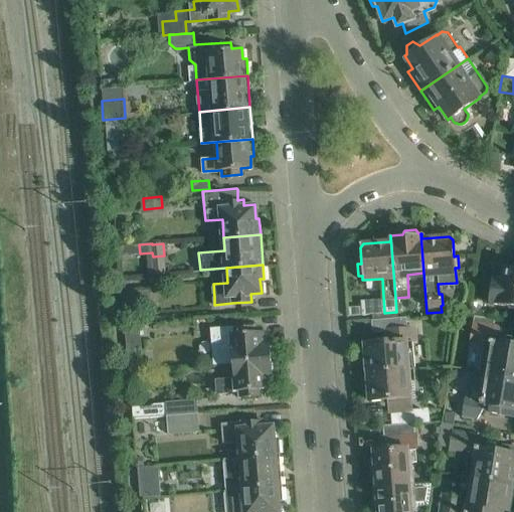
[(513,267),(506,266),(504,279),(492,277),(488,302),(513,306),(513,267)]
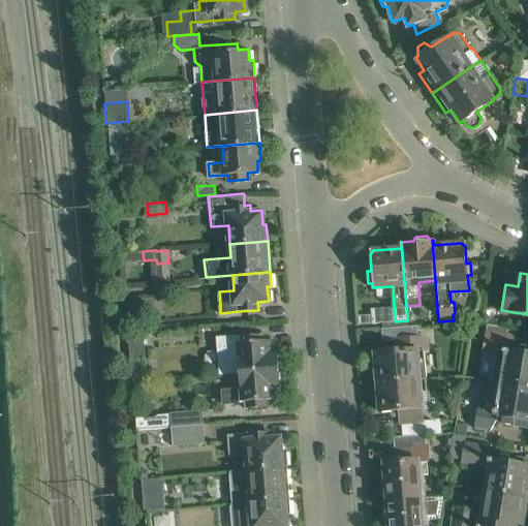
[(127,315),(136,315),(135,298),(126,299),(127,315)]
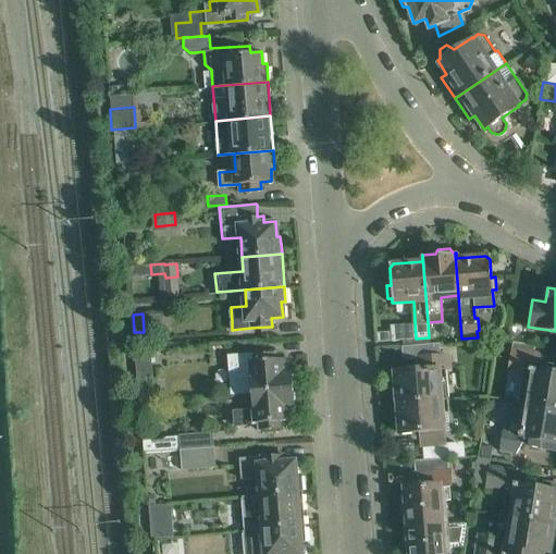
[(511,341),(510,346),(523,348),(520,370),(515,398),(520,399),(527,401),(555,405),(555,366),(543,365),(540,352),(533,351),(534,344),(511,341)]
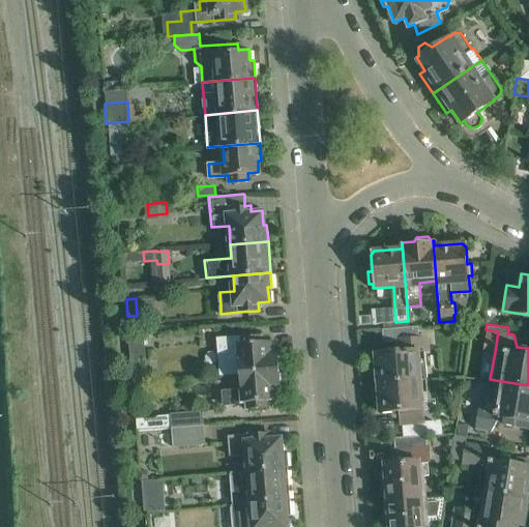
[(384,352),(375,353),(377,382),(424,378),(422,350),(427,350),(425,337),(421,337),(421,335),(415,335),(415,325),(382,327),(383,340),(397,338),(398,349),(384,350),(384,352)]
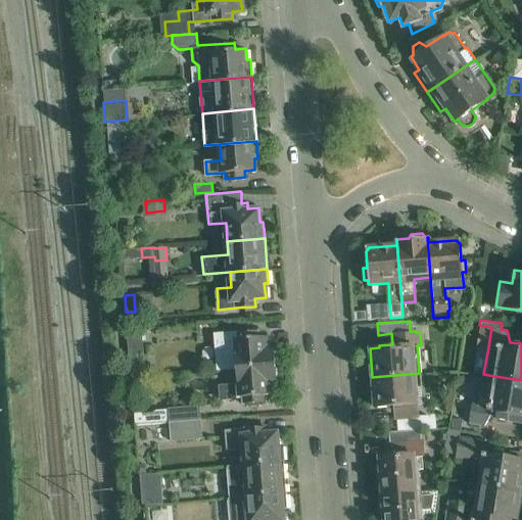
[(140,327),(125,329),(125,330),(130,376),(145,375),(140,328),(140,327)]
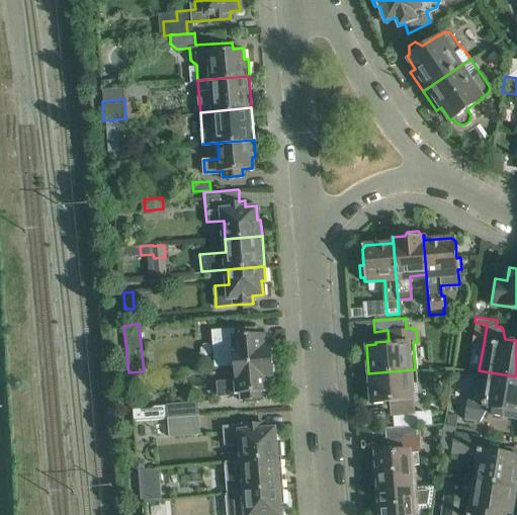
[(236,327),(210,329),(213,366),(221,365),(234,364),(272,361),(270,343),(267,343),(266,333),(256,333),(255,327),(237,329),(236,327)]
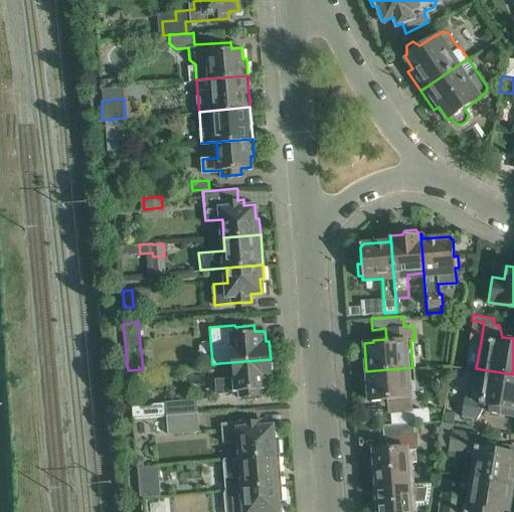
[(220,379),(214,380),(215,391),(221,391),(240,389),(240,396),(260,394),(259,388),(269,387),(268,376),(272,376),(271,359),(232,362),(234,378),(220,379)]
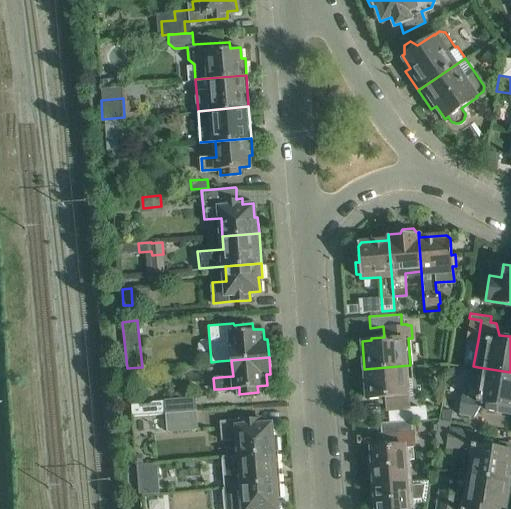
[(412,394),(410,365),(364,369),(366,397),(385,396),(386,409),(416,406),(414,394),(412,394)]
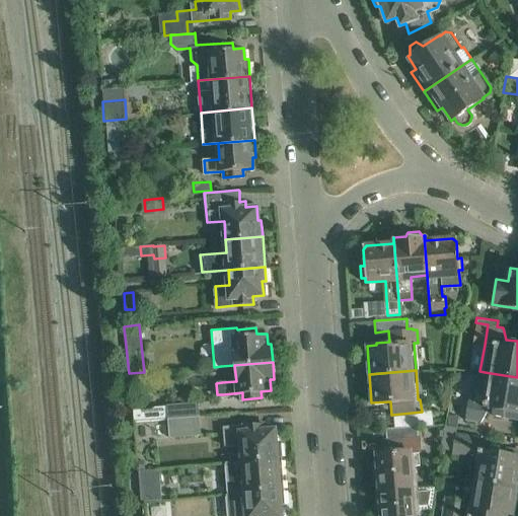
[(467,395),(463,418),(478,421),(488,408),(493,409),(492,415),(513,418),(517,418),(517,377),(491,373),(485,372),(482,389),(475,388),(474,397),(467,395)]
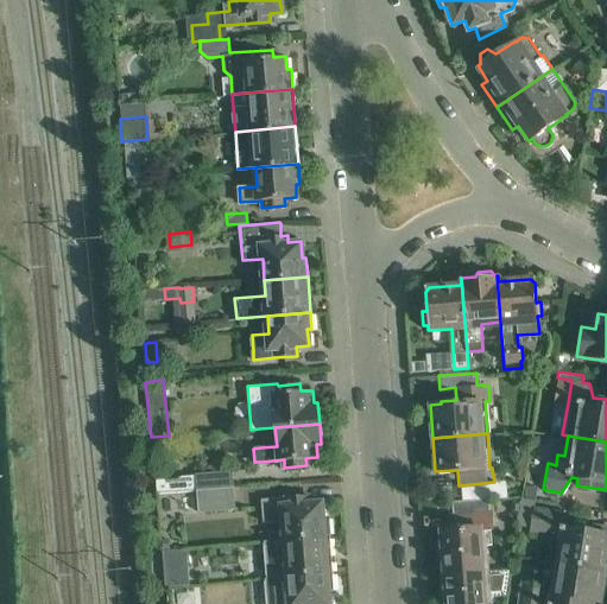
[(195,474),(196,489),(233,485),(232,470),(195,474)]
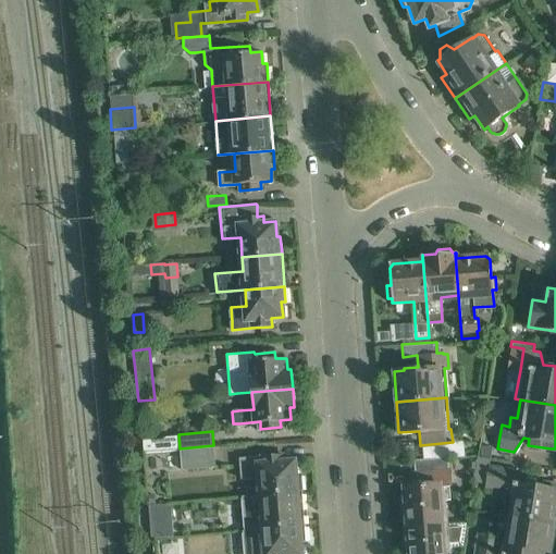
[(213,445),(180,448),(181,468),(215,465),(213,445)]
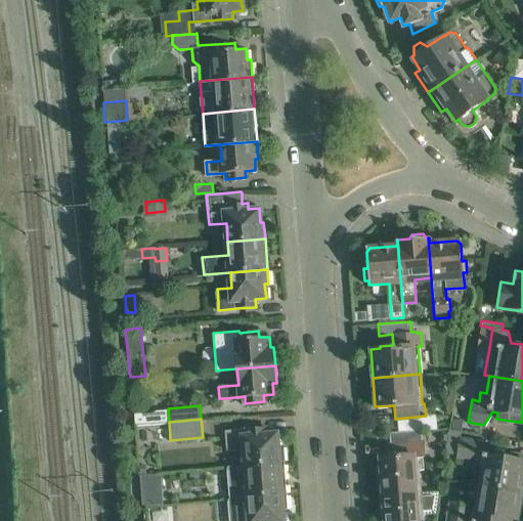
[(247,430),(228,431),(229,449),(244,447),(245,466),(284,463),(281,446),(278,446),(276,432),(266,433),(266,426),(247,428),(247,430)]
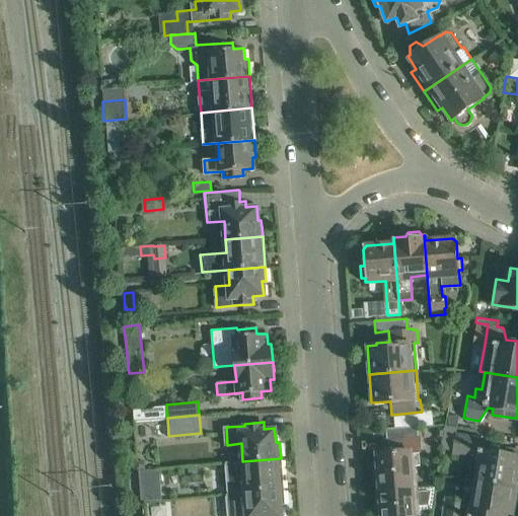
[(414,487),(413,464),(410,464),(410,451),(419,451),(418,436),(417,424),(384,427),(384,428),(386,428),(387,439),(381,439),(382,452),(376,453),(377,471),(373,472),(375,490),(414,487)]
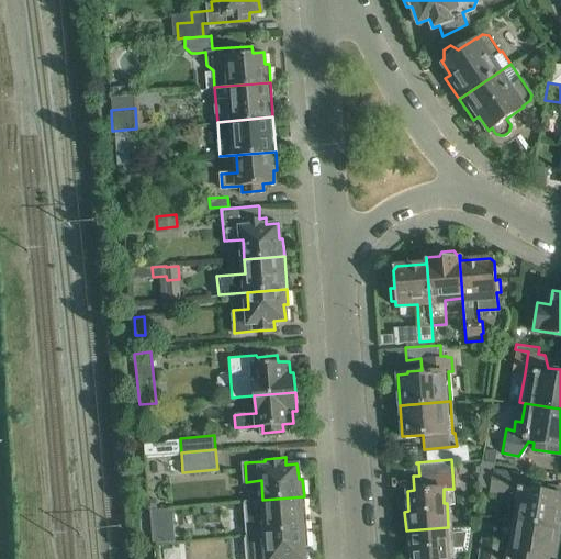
[(516,500),(513,518),(559,526),(560,513),(560,493),(553,493),(554,487),(557,488),(557,487),(530,482),(526,489),(520,488),(515,471),(493,467),(490,490),(507,493),(506,499),(516,500)]
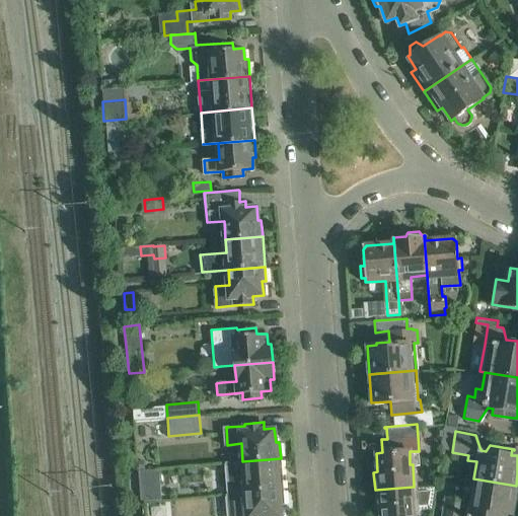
[(242,461),(227,462),(230,494),(245,493),(283,490),(281,458),(242,461)]
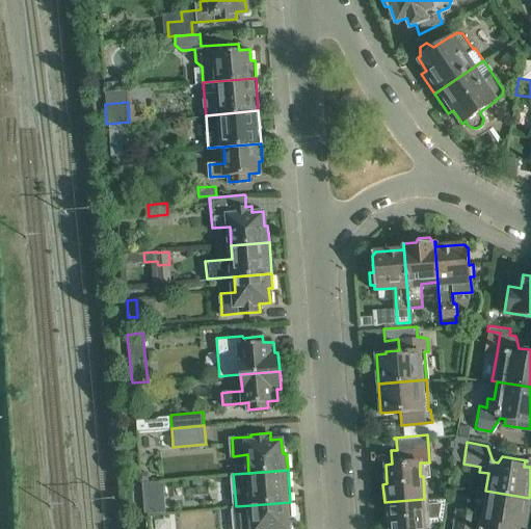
[(162,479),(141,481),(142,495),(163,493),(162,479)]
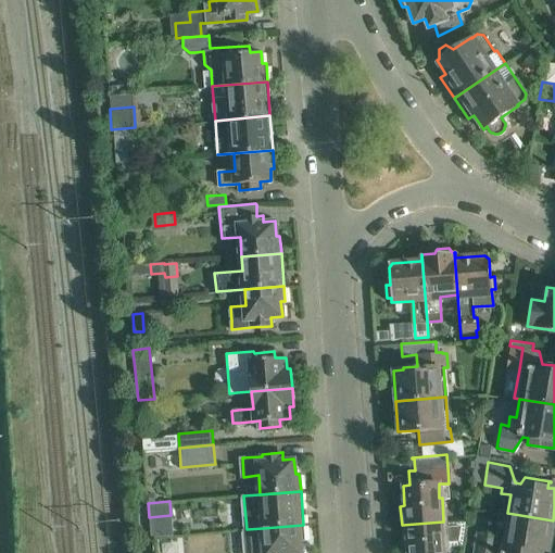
[(553,520),(507,513),(505,530),(499,529),(497,536),(476,531),(471,552),(495,552),(495,550),(502,551),(501,552),(541,552),(542,550),(549,551),(550,539),(552,539),(553,538),(554,536),(554,535),(554,524),(554,525),(554,524),(553,522),(553,520)]
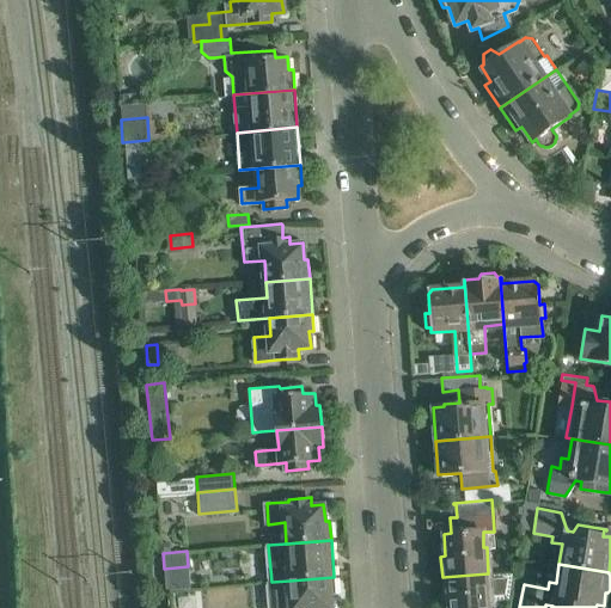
[(512,571),(488,573),(443,577),(444,599),(448,599),(448,607),(488,607),(488,600),(490,600),(490,599),(507,597),(507,599),(508,599),(512,571)]
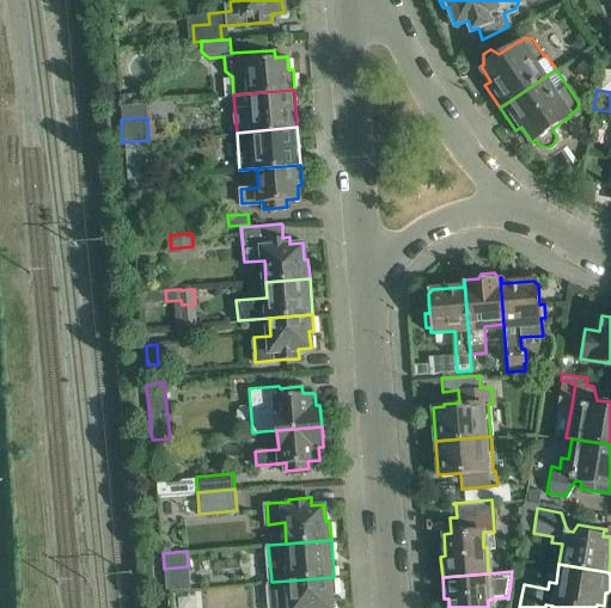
[(272,582),(269,582),(270,607),(331,607),(330,593),(335,593),(334,577),(289,581),(272,582)]
